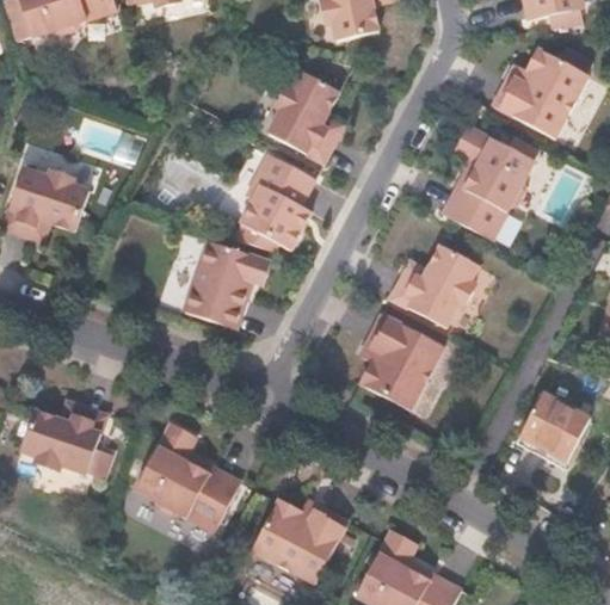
[(117,11),(114,0),(20,0),(32,38),(55,31),(62,34),(76,29),(80,23),(117,11)]
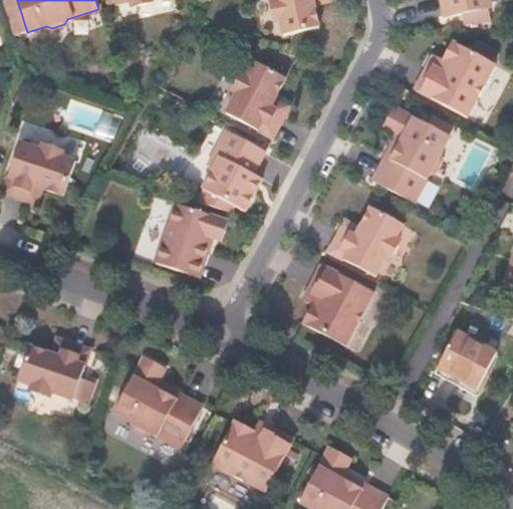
[(315,3),(320,2),(319,0),(275,0),(273,4),(275,13),(281,17),(285,33),(319,25),(315,3)]
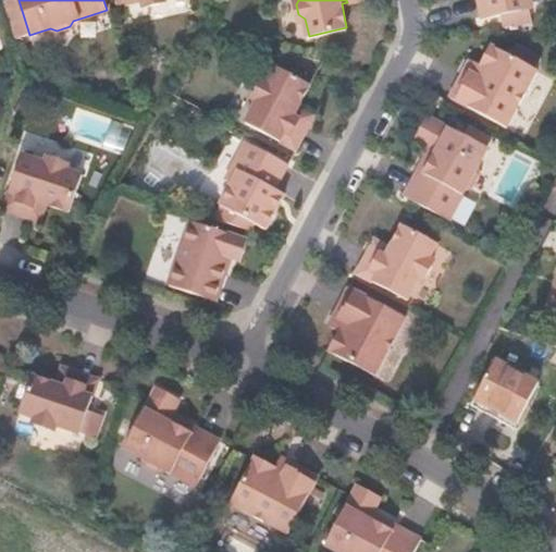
[(476,0),(481,17),(532,5),(531,0),(476,0)]
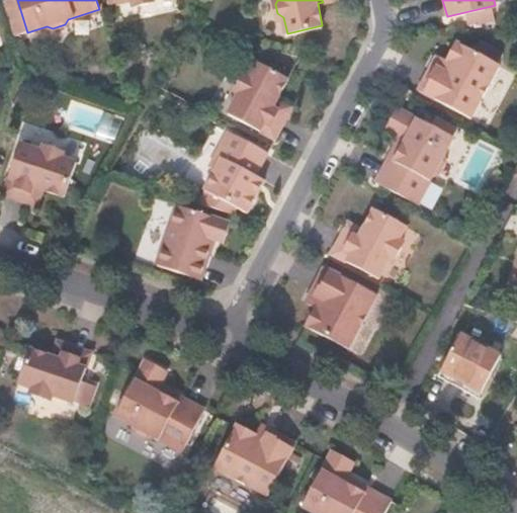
[(478,39),(471,51),(496,63),(502,52),(478,39)]
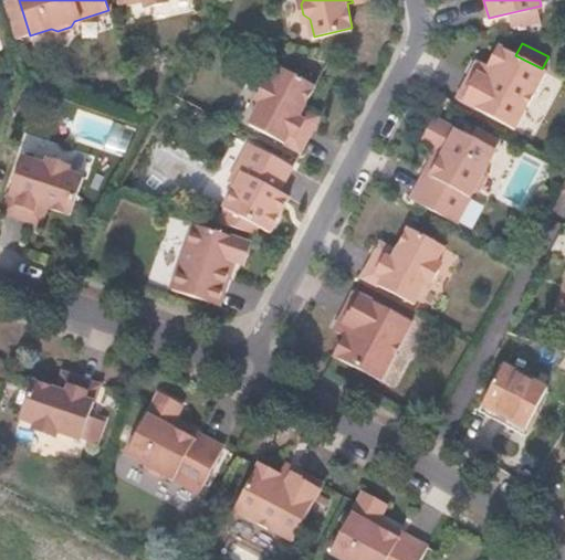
[(487,64),(481,62),(477,71),(471,67),(456,96),(512,126),(543,70),(542,69),(515,55),(498,45),(487,64)]
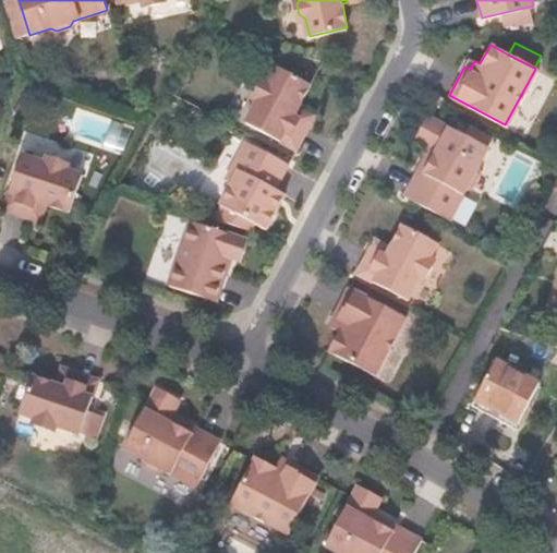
[(470,70),(474,61),(469,58),(464,67),(470,70)]
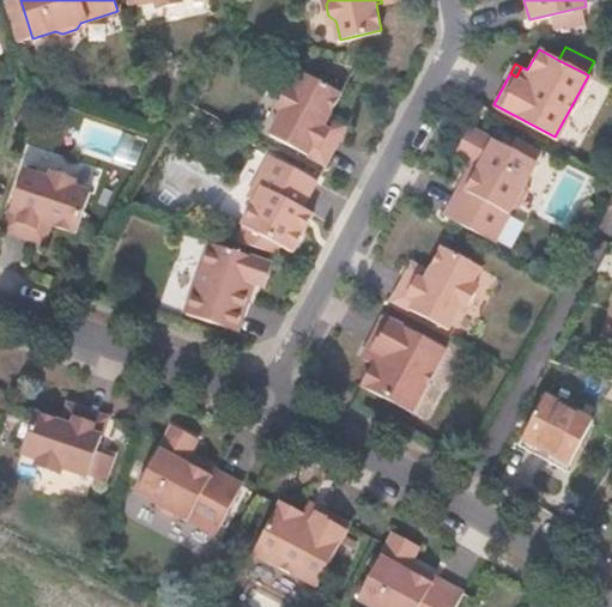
[(325,162),(339,134),(327,128),(333,117),(328,115),(341,91),(304,71),(294,87),(288,89),(280,102),(282,113),(270,133),(325,162)]
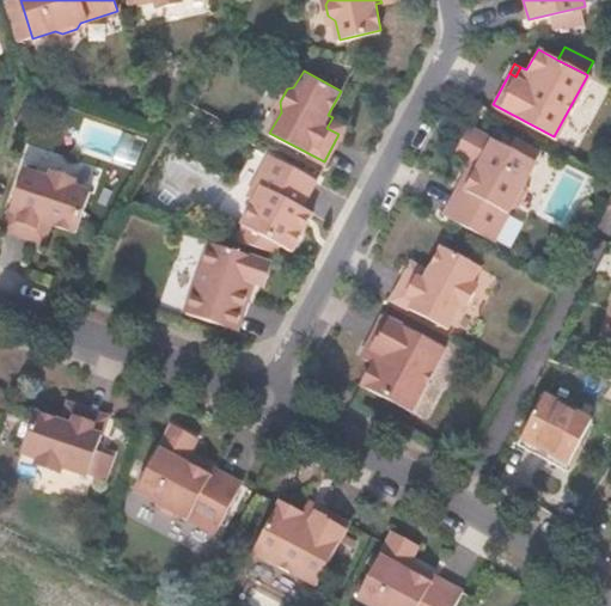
[(327,128),(338,134),(344,124),(333,117),(327,128)]
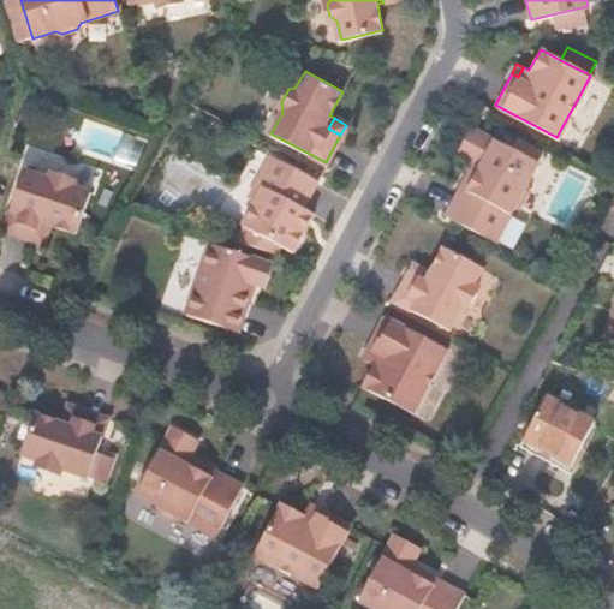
[(526,180),(537,161),(471,126),(457,153),(481,165),(476,172),(471,169),(463,186),(458,185),(443,214),(493,242),(512,208),(519,206),(528,190),(526,180)]
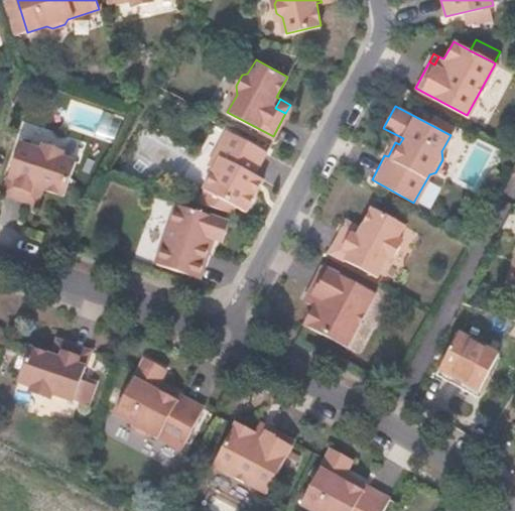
[(234,206),(244,212),(256,190),(247,185),(253,173),(266,150),(228,129),(208,165),(214,168),(203,188),(204,189),(234,206)]
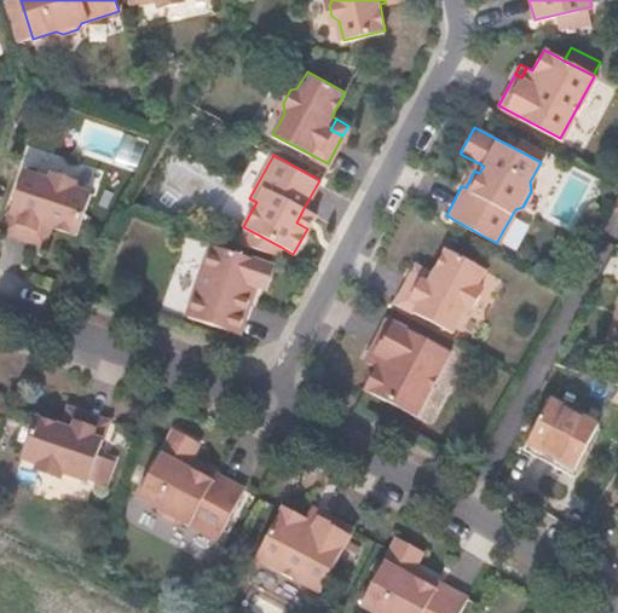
[(5,226),(35,236),(38,225),(51,229),(53,223),(79,232),(94,190),(76,184),(74,175),(61,172),(51,175),(26,166),(5,226)]
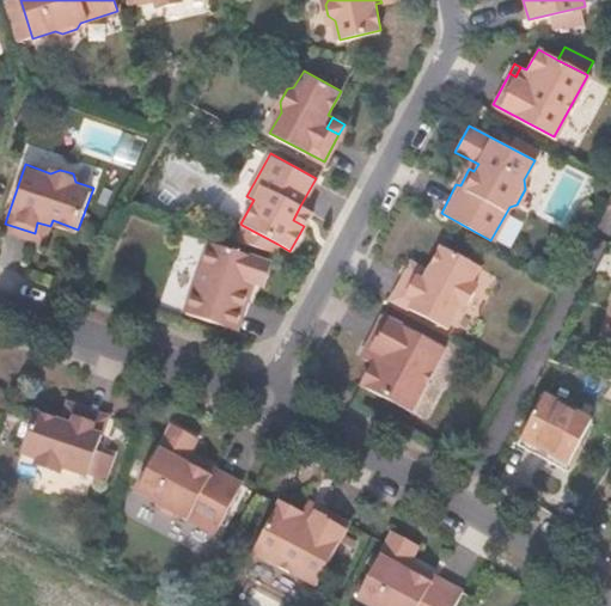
[(311,212),(300,206),(293,220),(304,226),(311,212)]
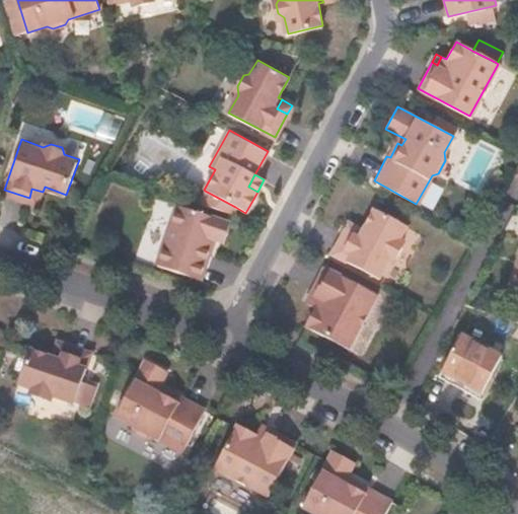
[(31,189),(29,198),(39,202),(43,192),(31,189)]
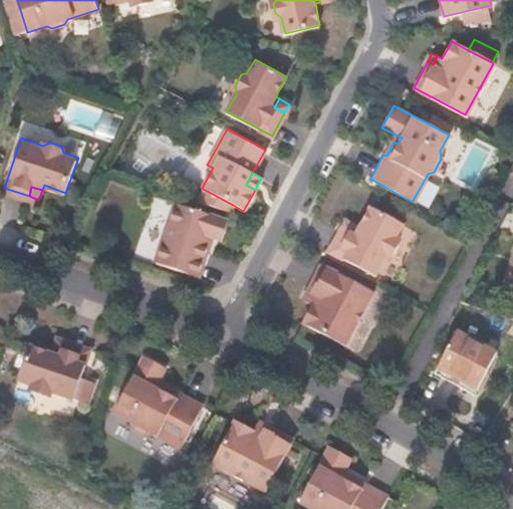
[(233,205),(203,189),(196,202),(228,213),(233,205)]
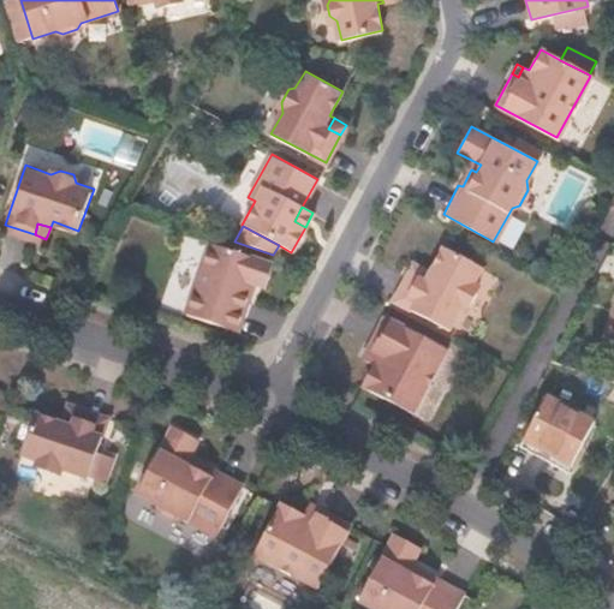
[(262,287),(269,266),(207,244),(183,315),(233,333),(248,291),(244,290),(248,282),(262,287)]
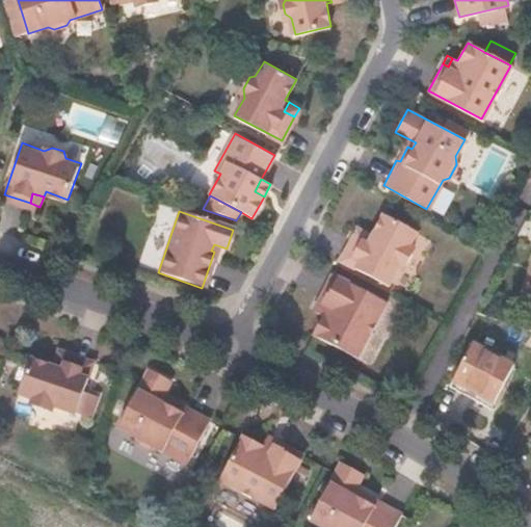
[(371,232),(365,230),(361,239),(349,234),(337,258),(386,285),(396,264),(403,260),(409,248),(408,240),(416,230),(381,212),(371,232)]
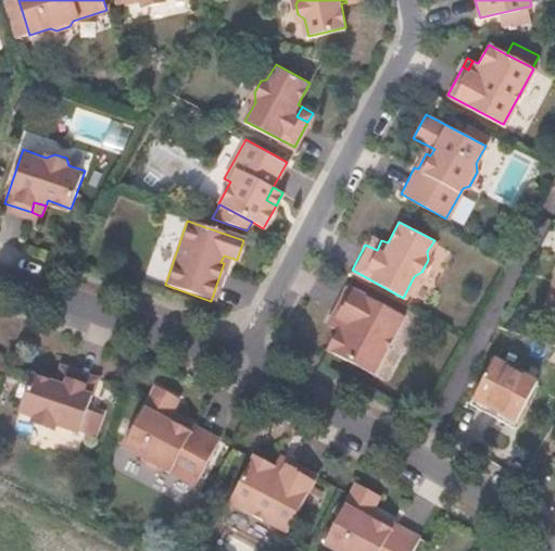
[(377,250),(381,240),(370,235),(365,245),(377,250)]
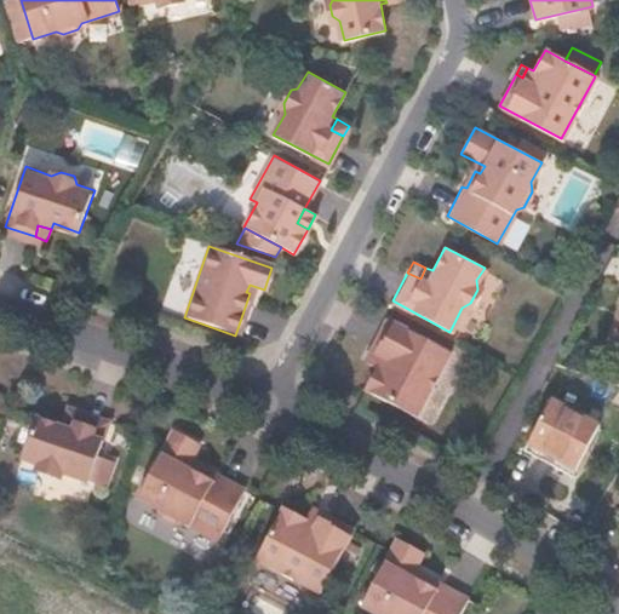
[(385,317),(368,349),(373,353),(368,362),(376,366),(364,388),(414,415),(448,351),(385,317)]
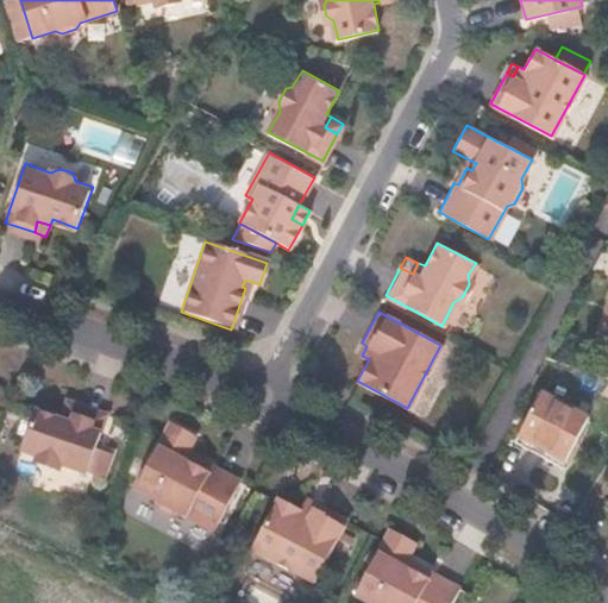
[(367,346),(362,343),(357,353),(362,356),(367,346)]
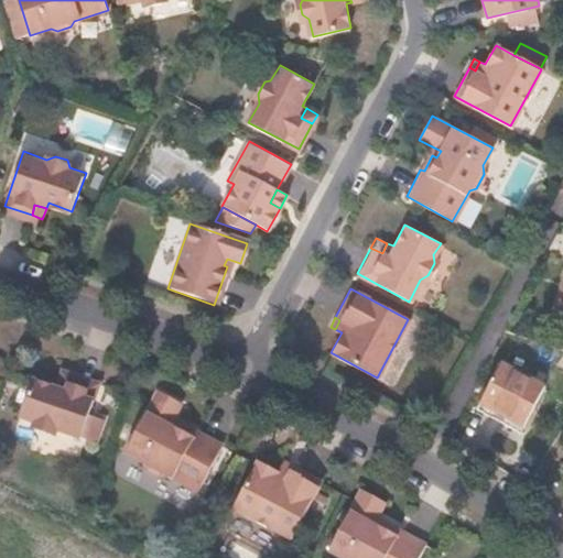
[(523,420),(544,381),(501,357),(480,396),(523,420)]
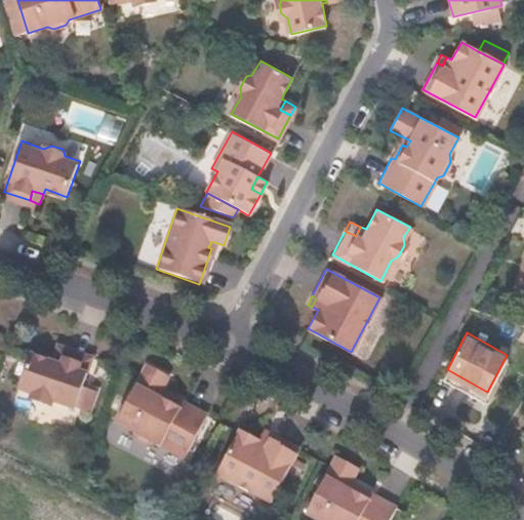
[(65,359),(68,349),(58,346),(55,356),(65,359)]
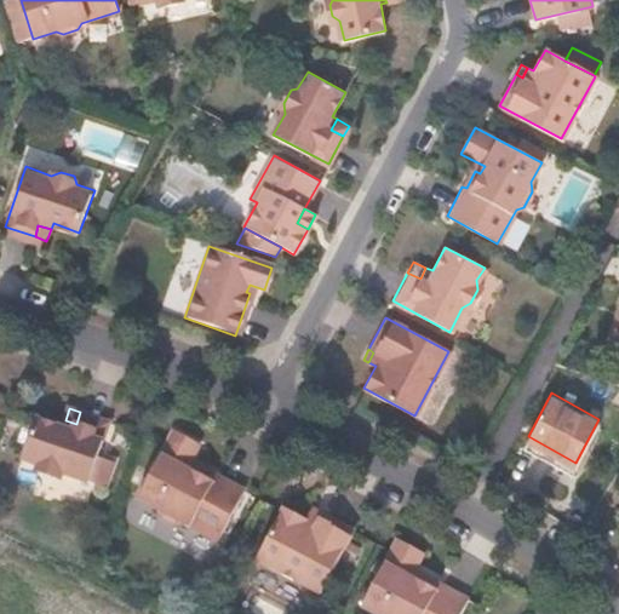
[(112,424),(80,412),(76,424),(66,420),(63,426),(38,418),(22,459),(40,466),(44,472),(59,477),(66,475),(90,483),(112,424)]
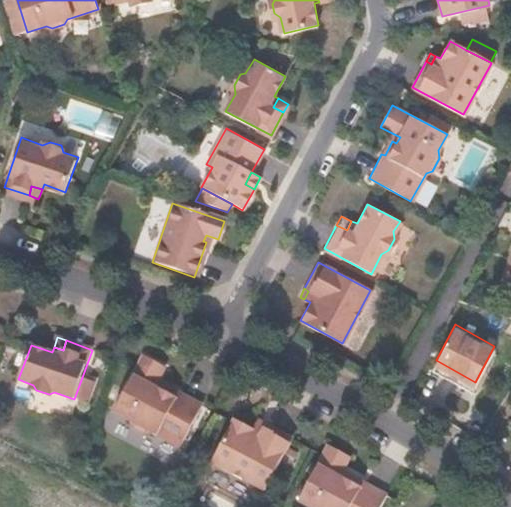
[(156,383),(167,364),(146,353),(117,409),(135,418),(137,424),(150,430),(155,428),(181,443),(204,400),(182,389),(180,392),(164,384),(162,387),(156,383)]
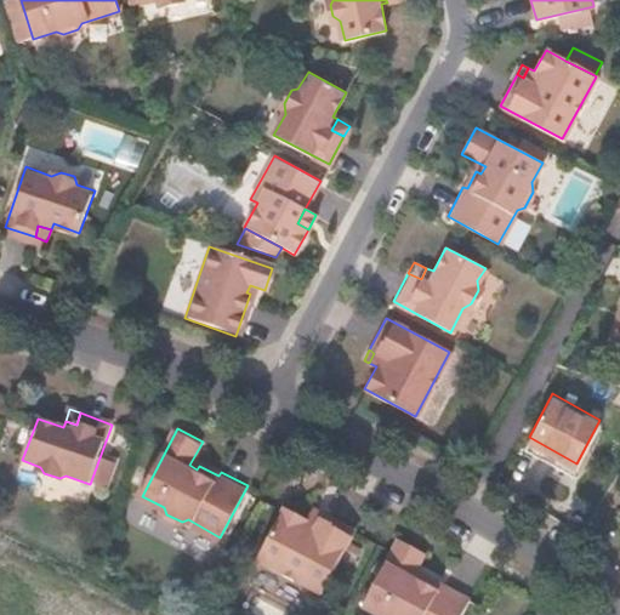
[(356,524),(324,507),(322,512),(312,508),(308,514),(286,502),(259,553),(322,586),(356,524)]
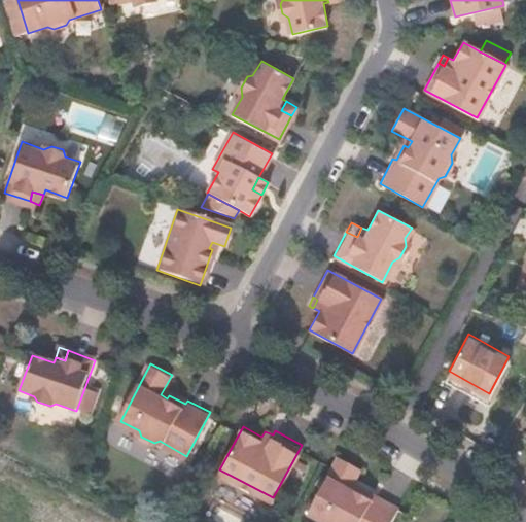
[(273,435),(275,430),(268,426),(265,431),(273,435)]
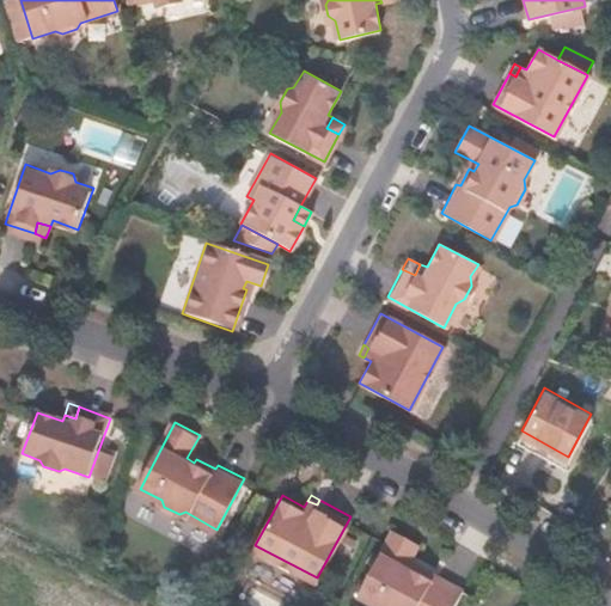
[(408,562),(419,539),(395,526),(360,592),(382,604),(380,605),(452,605),(465,585),(435,569),(433,573),(417,564),(415,567),(408,562)]
